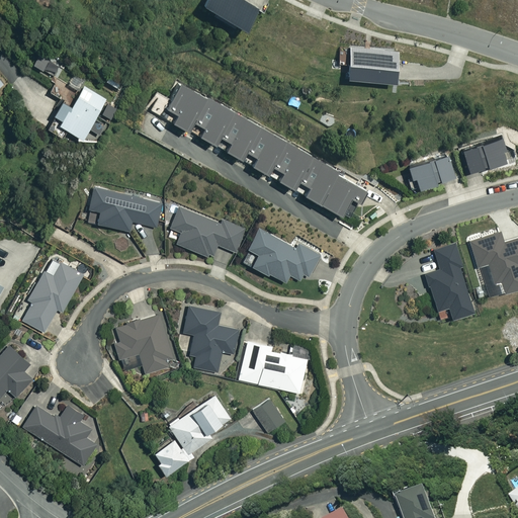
[(201,0),(239,26),(254,4),(247,0),(201,0)]
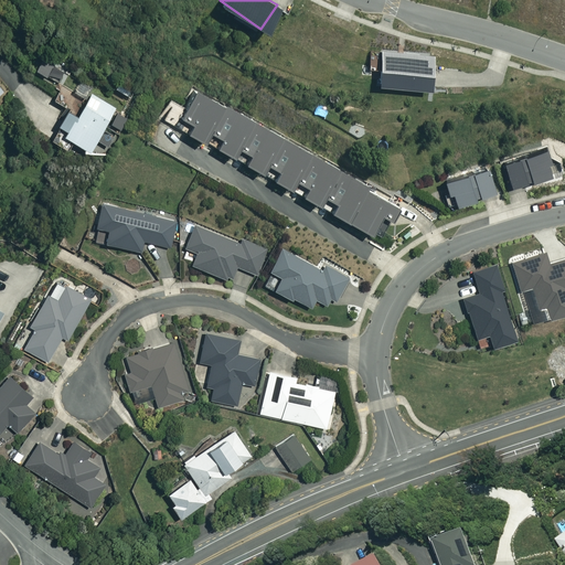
[(374,82),(427,86),(430,54),(376,49),(374,82)]
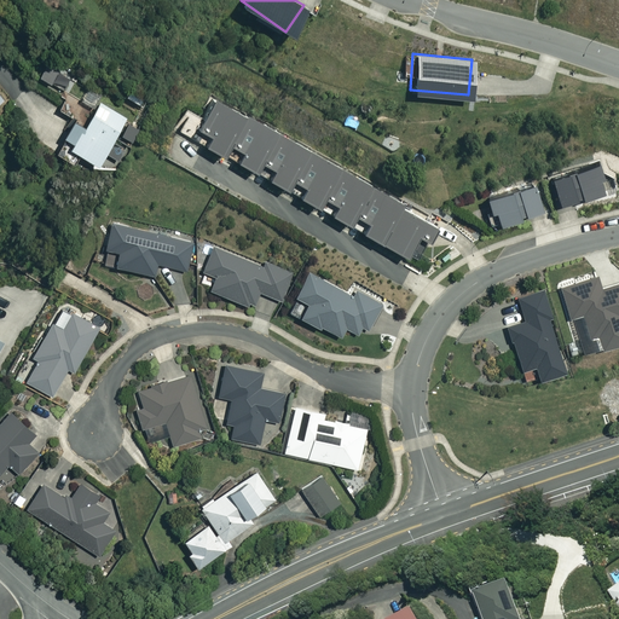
[(79,75),(46,59),(38,76),(69,92),(79,75)]
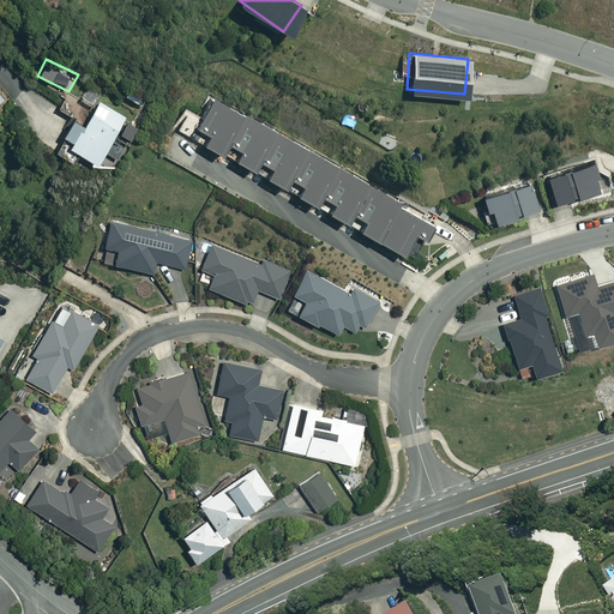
[(92,163),(100,152),(114,162),(126,144),(112,134),(124,115),(98,100),(102,94),(89,85),(79,100),(70,94),(60,109),(71,116),(50,150),(71,163),(78,154),(92,163)]
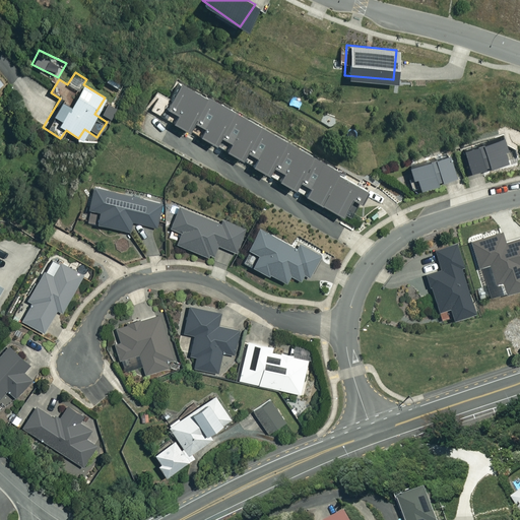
[(304,187),(301,193),(347,218),(364,190),(334,173),(336,169),(180,80),(164,109),(172,114),(169,119),(186,129),(190,121),(198,126),(194,133),(211,143),(215,136),(225,141),(221,148),(239,158),(242,152),(252,158),(249,164),(264,173),(267,167),(277,172),(274,178),(291,188),(296,182),(304,187)]
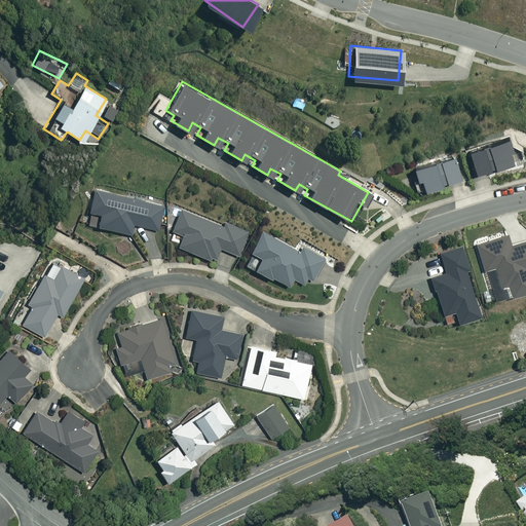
[(513,149),(509,138),(465,151),(473,174),(510,162),(505,151),(513,149)]
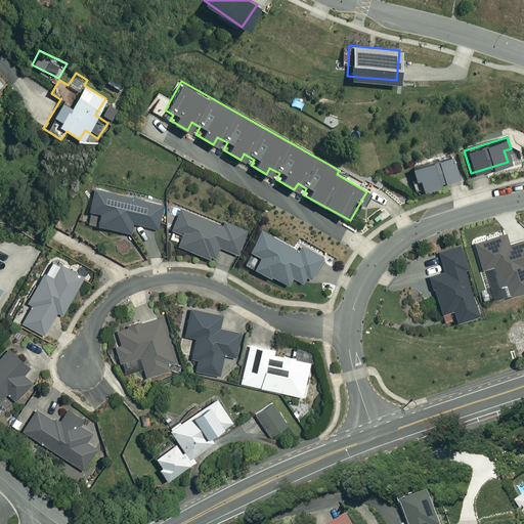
[(456,176),(449,155),(408,168),(412,180),(416,179),(420,189),(456,176)]
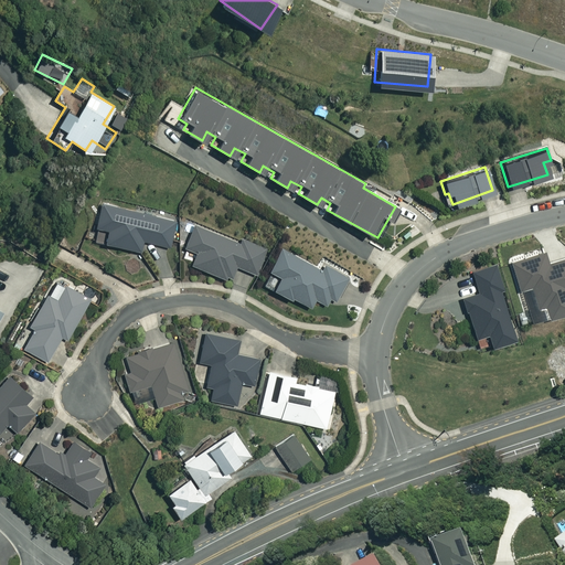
[(174,221),(99,203),(94,226),(106,230),(103,242),(139,251),(141,241),(168,246),(174,221)]
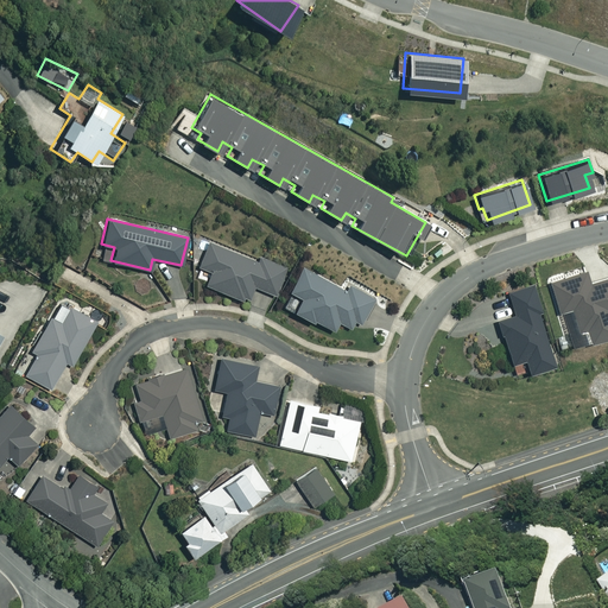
[(257,261),(208,242),(198,267),(210,272),(206,285),(246,302),(252,286),(274,295),(285,267),(259,257),(257,261)]
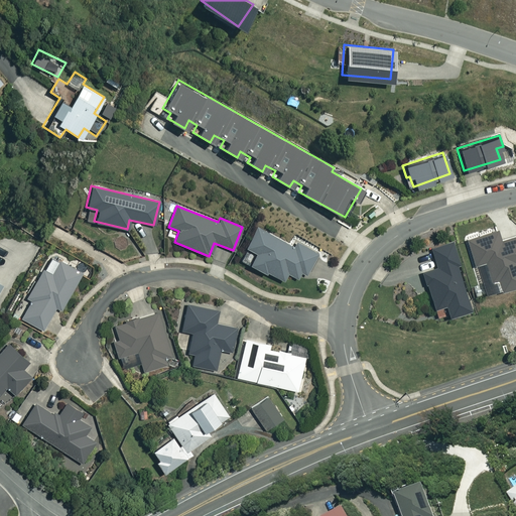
[(293,247),(256,227),(238,258),(264,273),(265,271),(282,280),(286,273),(301,281),(316,253),(296,242),(293,247)]
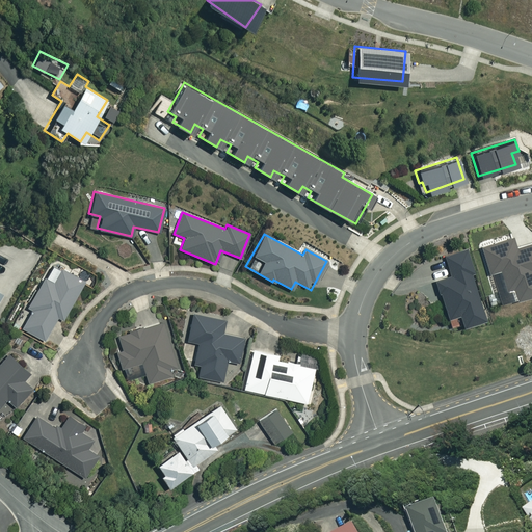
[(531,244),(515,249),(512,238),(480,247),(487,274),(499,271),(505,291),(511,290),(513,300),(531,294),(531,244)]
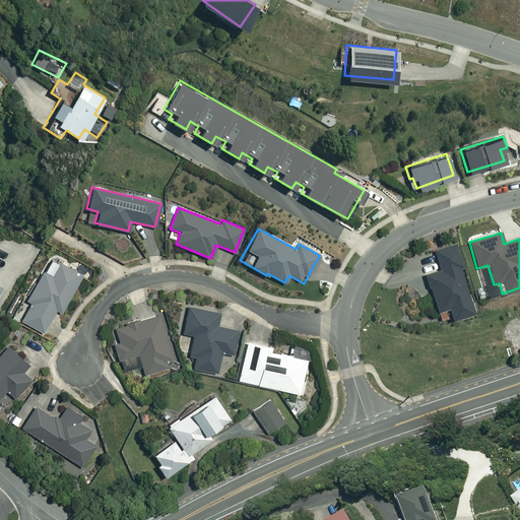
[(456,244),(433,250),(438,269),(424,272),(438,324),(475,314),(456,244)]
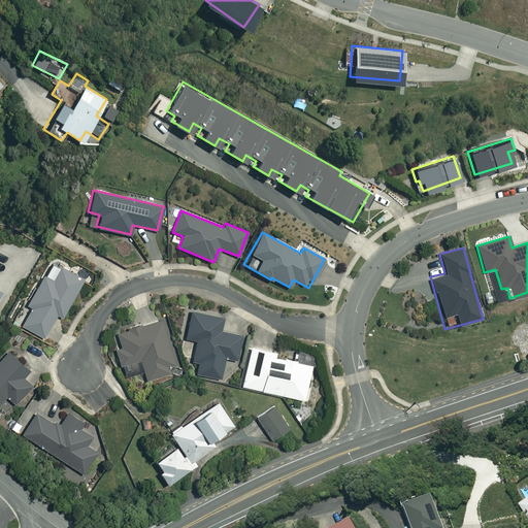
[(81,278),(60,266),(53,281),(43,275),(27,304),(32,307),(22,326),(42,337),(56,314),(61,317),(81,278)]
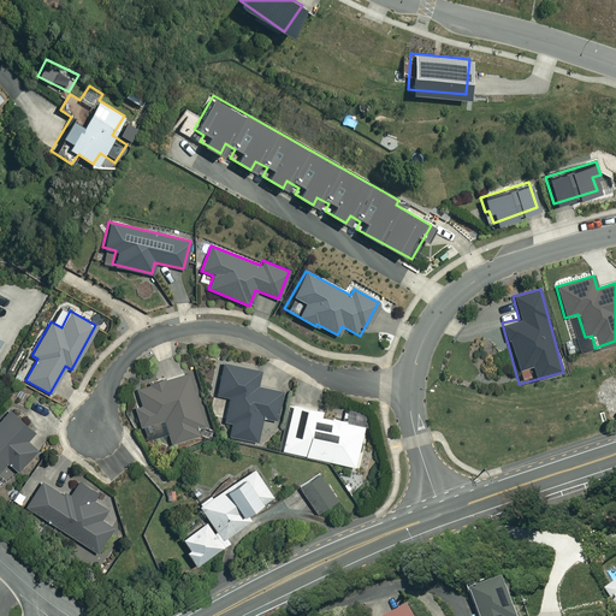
[(259,371),(221,363),(214,396),(229,398),(224,421),(230,422),(227,436),(256,442),(261,418),(276,420),(280,391),(256,385),(259,371)]
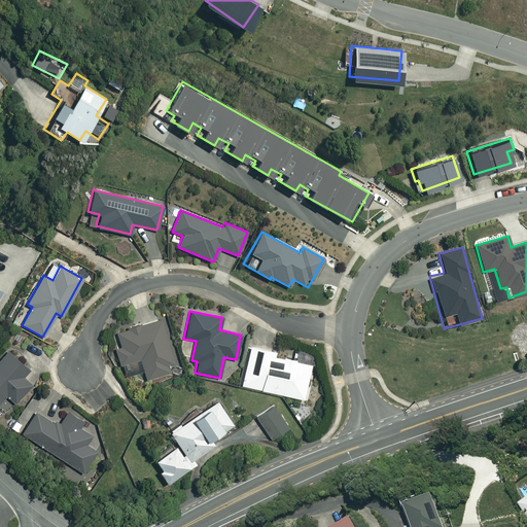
[(174,362),(162,319),(115,331),(119,347),(115,348),(119,365),(140,359),(145,379),(170,373),(167,364),(174,362)]
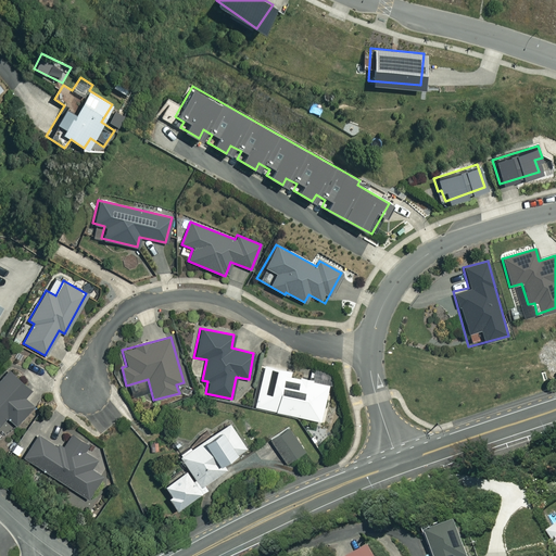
[(291,370),(264,365),(254,406),(319,420),(328,384),(290,376),(291,370)]
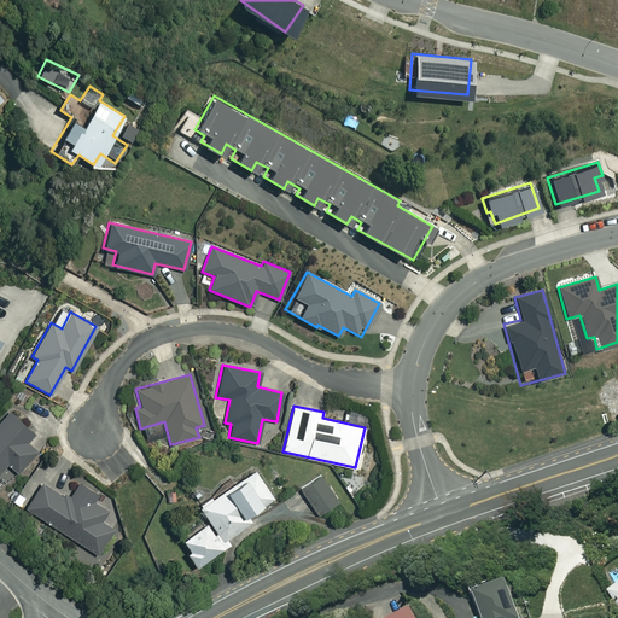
[(34,433),(10,412),(0,421),(0,472),(7,464),(18,473),(38,453),(25,442),(34,433)]
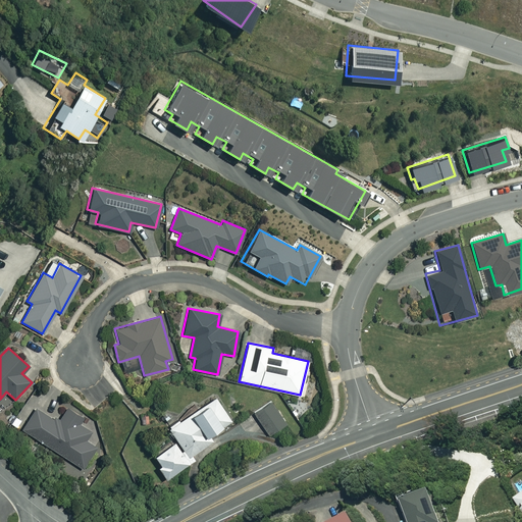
[(230,420),(215,397),(168,427),(176,439),(151,457),(165,478),(194,460),(191,455),(212,439),(209,434),(230,420)]
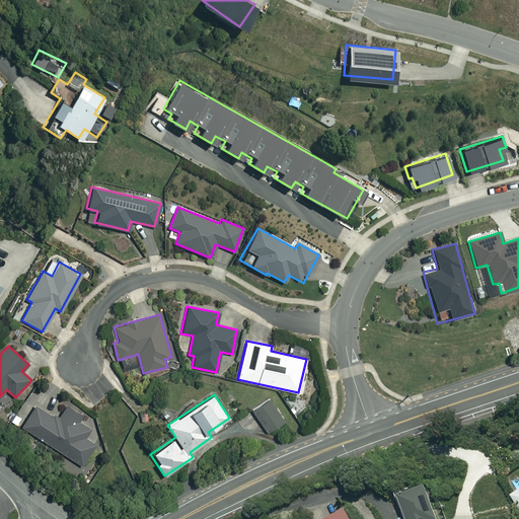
[(283,422),(268,398),(251,410),(267,433),(283,422)]
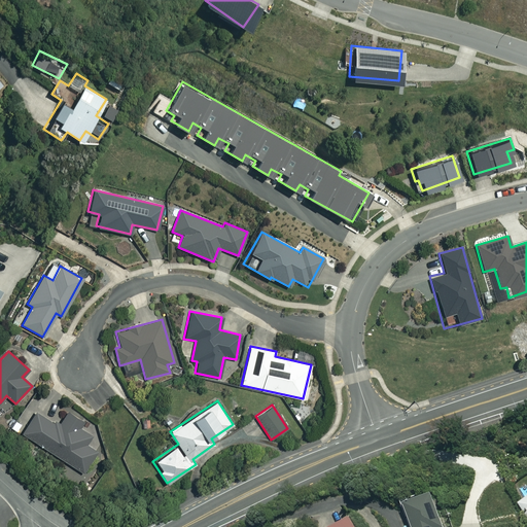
[(310,408),(295,407),(294,414),(301,424),(308,425),(310,408)]
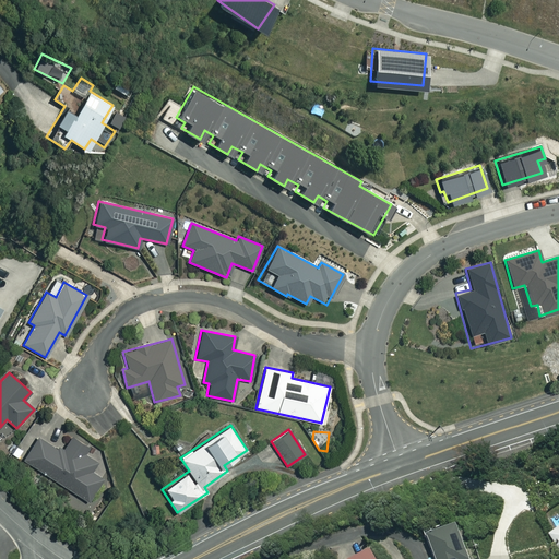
[(60,452),(37,438),(23,460),(88,502),(103,479),(90,471),(96,462),(82,453),(86,447),(71,437),(60,452)]
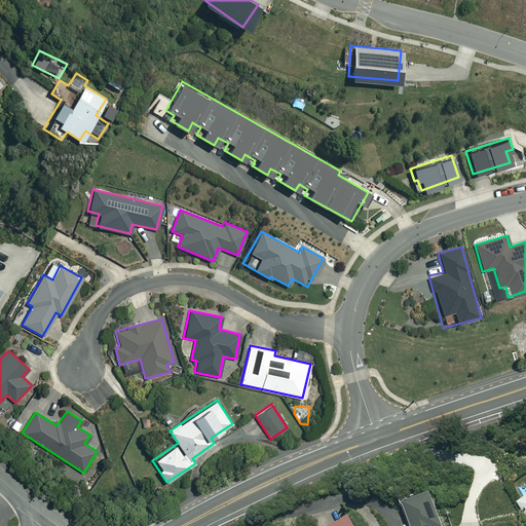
[(401,504),(408,525),(441,525),(430,494),(401,504)]
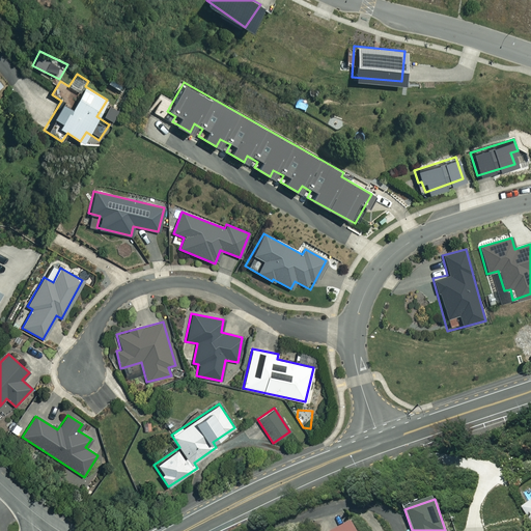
All buildings are outlined.
